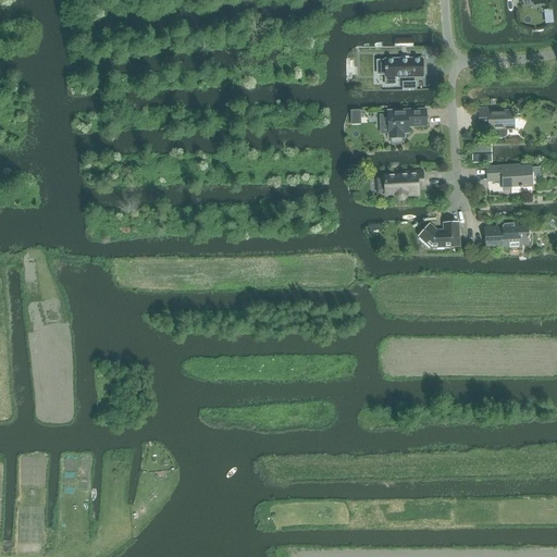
[(413,39),(394,39),(394,48),(413,48),(413,39)]
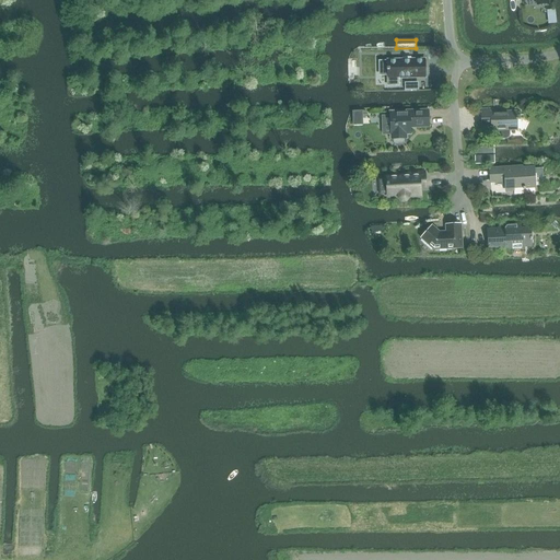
[(387,61),(378,61),(378,76),(397,76),(397,78),(426,77),(424,59),(387,60),(387,61)]
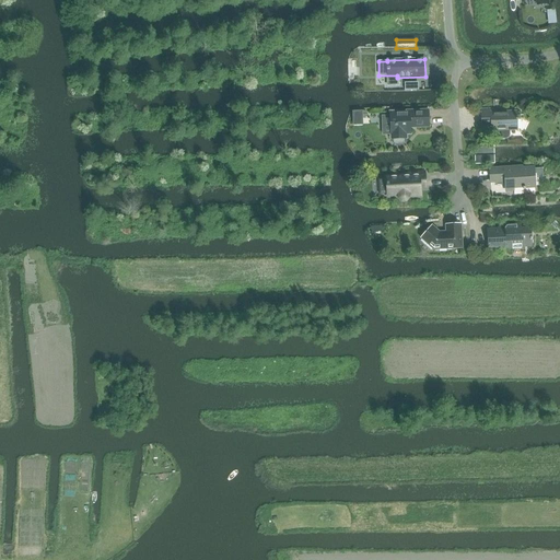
[(547,105),(545,108),(555,114),(557,111),(547,105)]
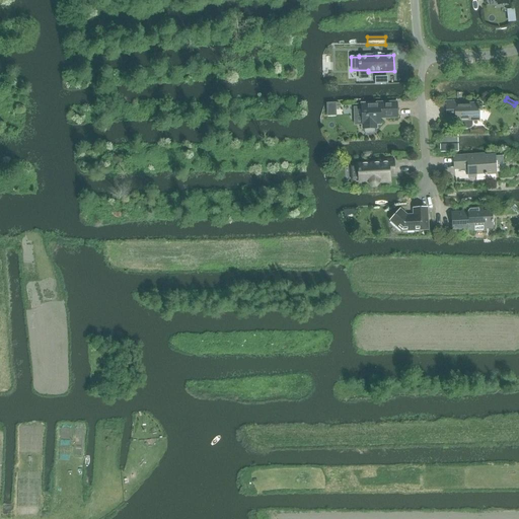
[(457,117),(458,122),(461,122),(461,126),(463,128),(465,128),(470,128),(471,126),(472,124),(471,121),(478,121),(478,103),(462,104),(461,100),(446,101),(446,117),(457,117)]
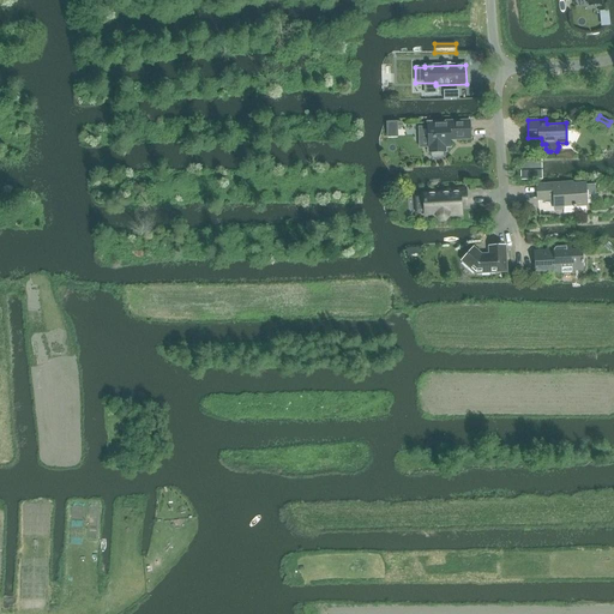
[(470,121),(427,124),(428,148),(429,152),(432,152),(432,156),(434,158),(444,158),(446,157),(446,152),(449,152),(449,148),(451,146),(451,139),(470,138),(470,121)]
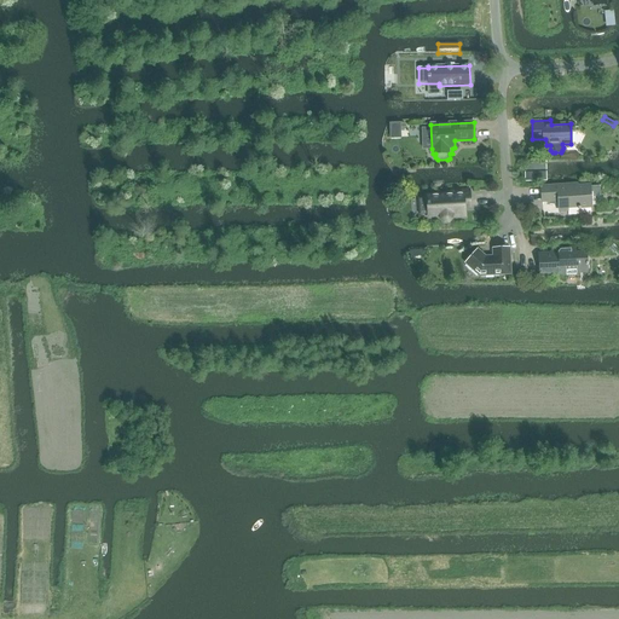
[(400,123),(389,123),(389,138),(400,138),(400,123)]
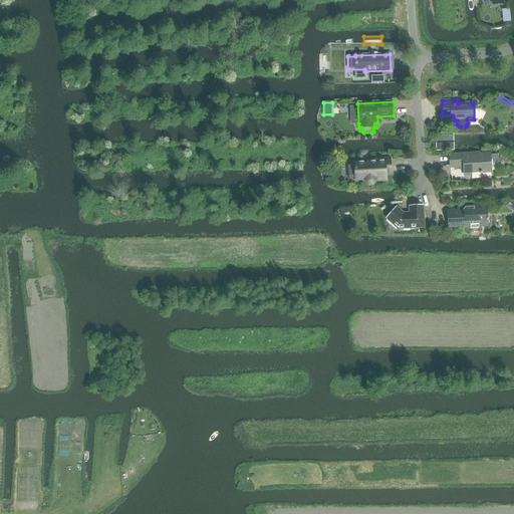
[(437,152),(454,151),(454,134),(436,134),(437,152)]
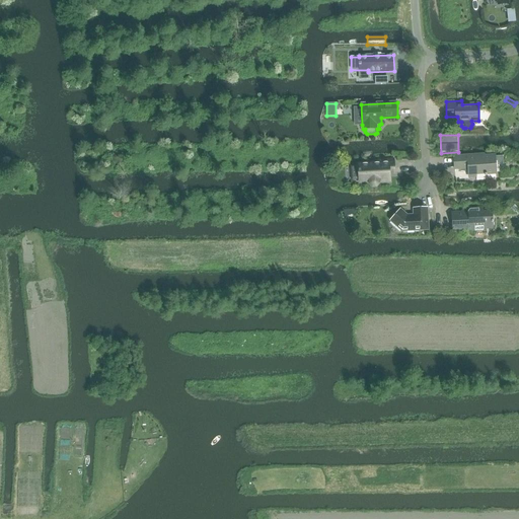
[(496,173),(495,155),(468,157),(468,156),(454,157),(454,169),(468,168),(468,177),(476,176),(476,180),(485,179),(485,176),(487,175),(487,174),(496,173)]
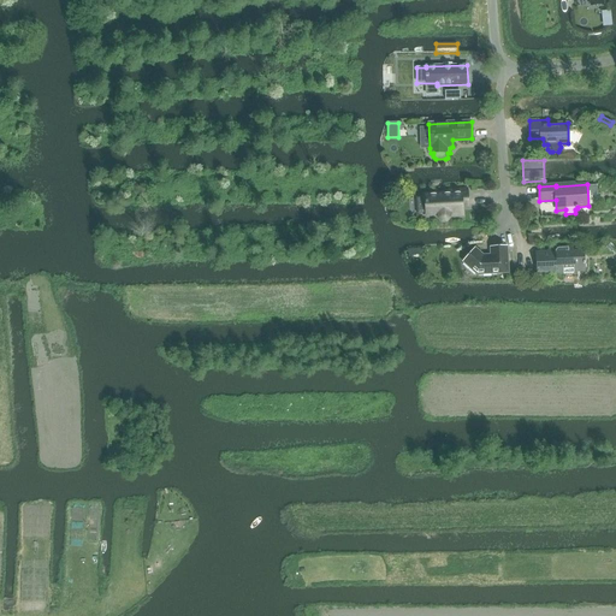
[(425,197),(416,197),(416,214),(426,213),(426,218),(434,217),(434,218),(436,220),(438,221),(440,221),(443,221),(444,220),(446,219),(448,217),(462,215),(461,207),(467,206),(466,189),(445,190),(445,193),(425,194),(425,197)]
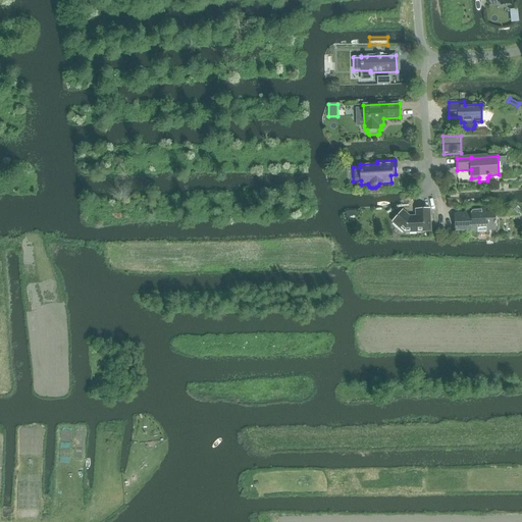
[(430,231),(429,209),(415,210),(416,216),(410,216),(403,210),(393,222),(404,232),(430,231)]
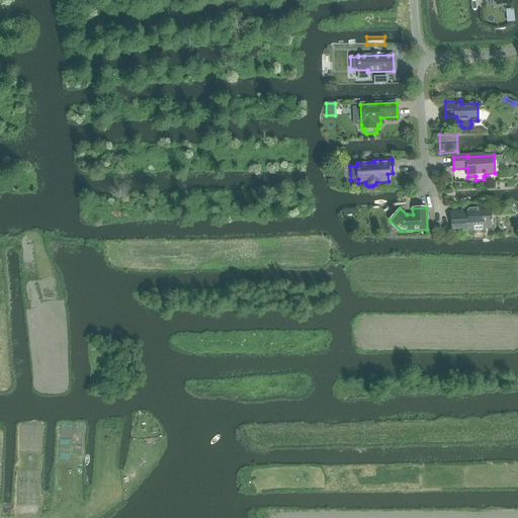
[(482,212),(482,207),(468,208),(467,210),(467,211),(451,212),(451,230),(473,229),(473,230),(482,230),(482,228),(490,228),(491,227),(491,212),(490,211),(482,212)]
